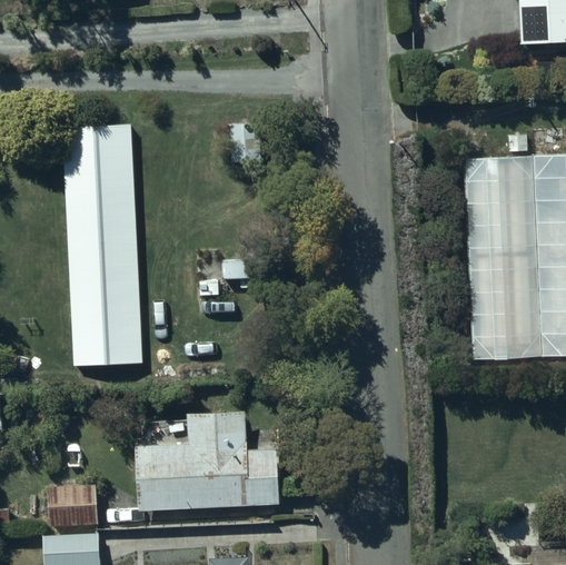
[(565,0),(516,0),(518,40),(565,39),(565,0)]
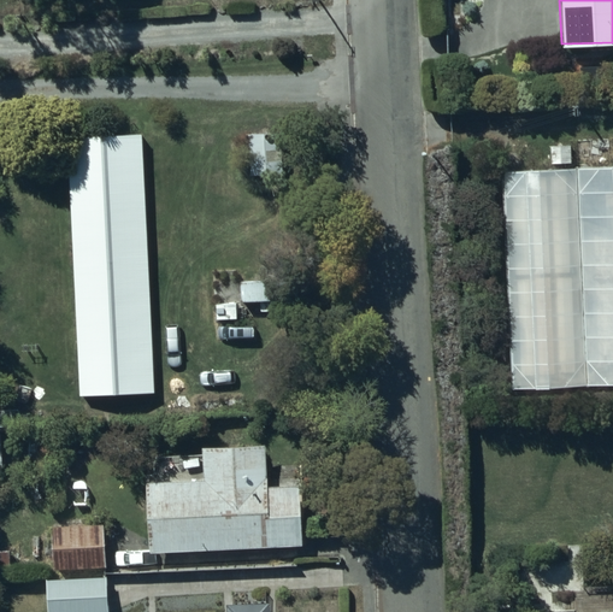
[(281,131),(247,133),(249,176),(282,175),(281,131)]
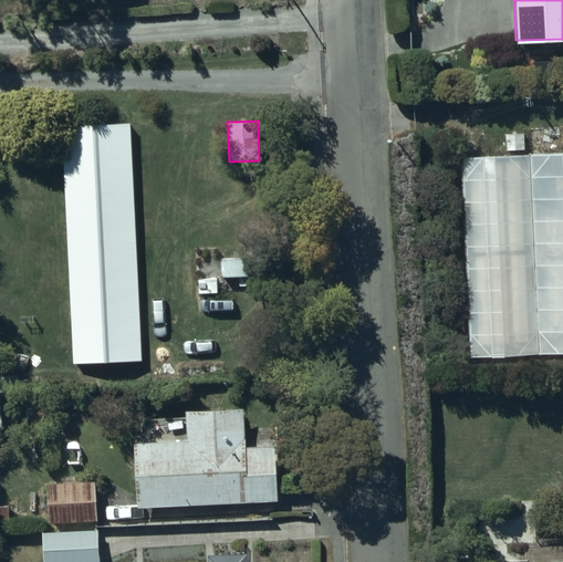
[(562,152),(460,157),(468,358),(562,354),(562,152)]
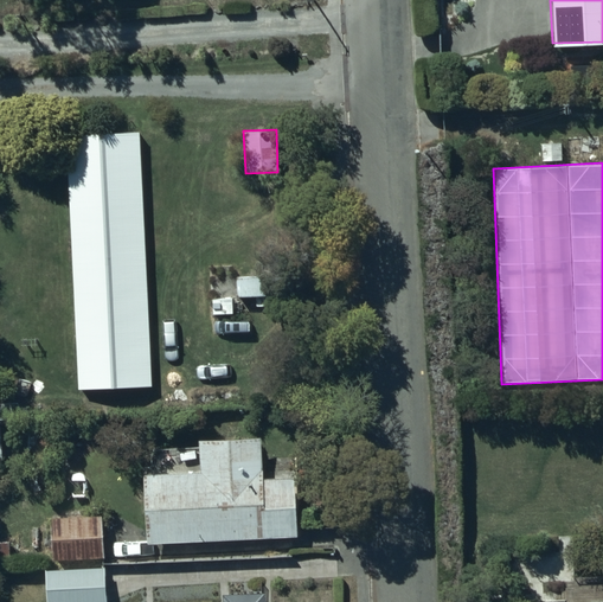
[(200,471),(145,473),(146,544),(297,538),(295,473),(263,474),(262,435),(199,437),(200,471)]
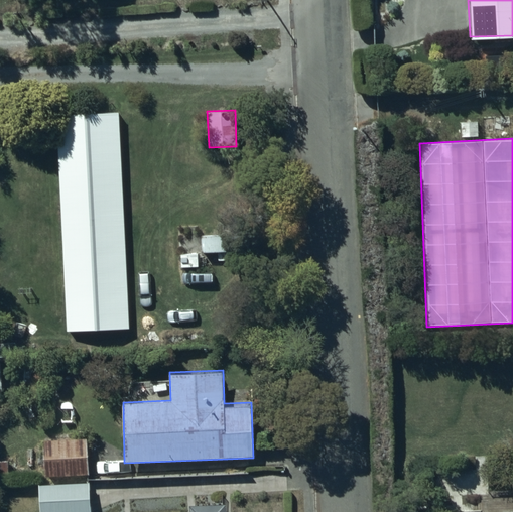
[(42,438),(43,478),(88,476),(88,437),(42,438)]
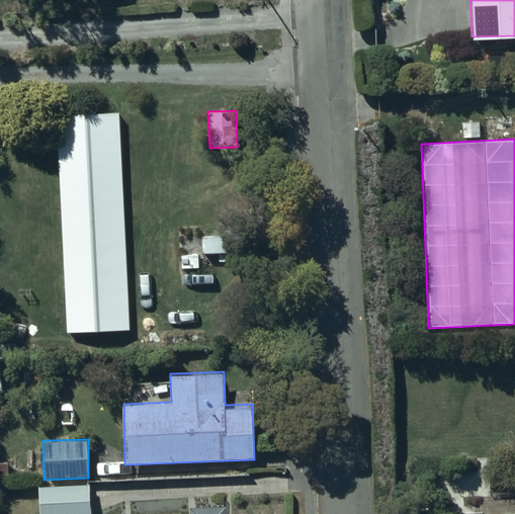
[(89,513),(89,485),(38,486),(38,513),(89,513)]
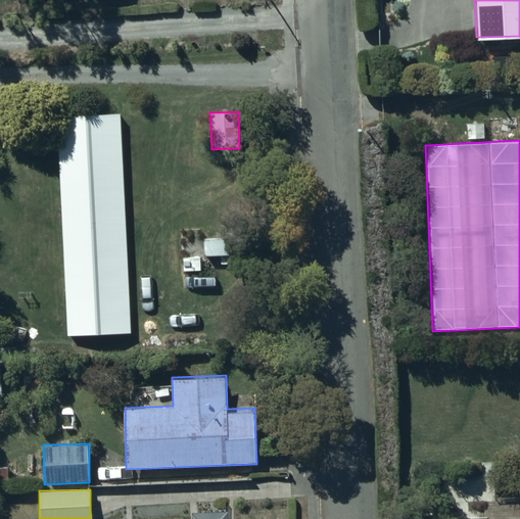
[(229,518),(230,509),(193,510),(192,518),(229,518)]
